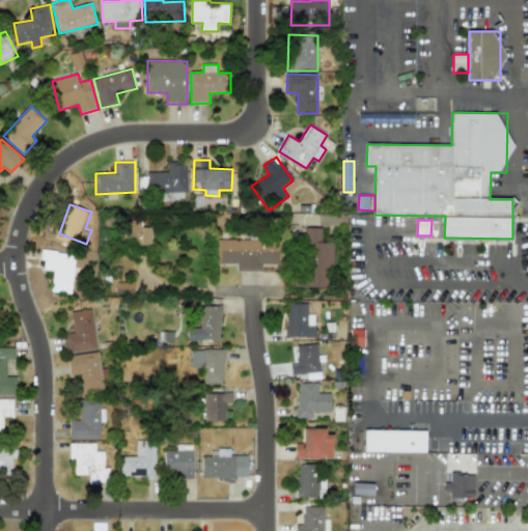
[(153,227),(142,227),(142,221),(130,222),(130,246),(154,245),(153,227)]
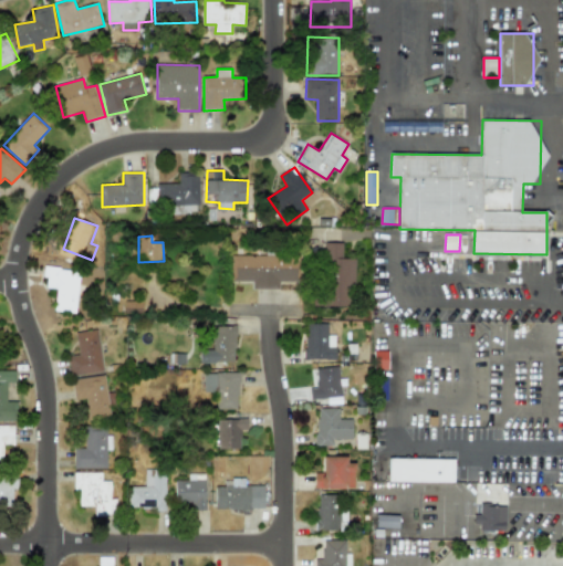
[(356,259),(344,258),(344,243),(326,242),(325,306),(355,307),(356,259)]
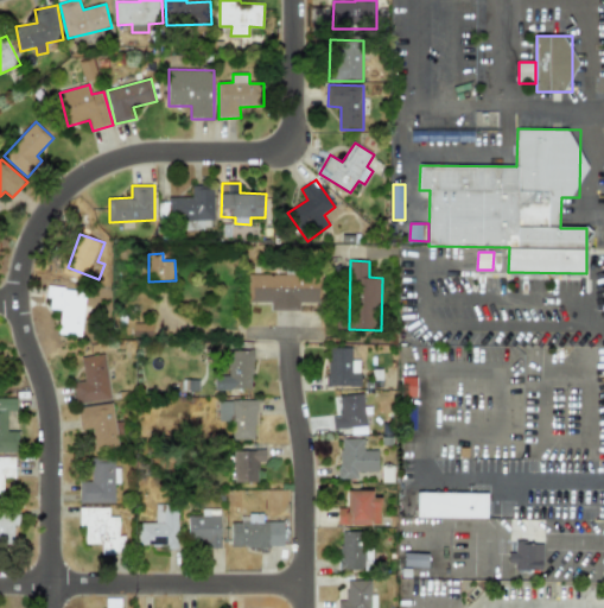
[(272,310),(302,311),(302,303),(319,303),(320,276),(250,274),(249,303),(272,303),(272,310)]
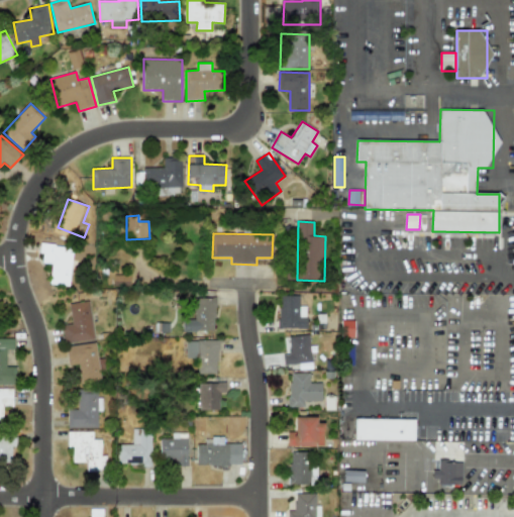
[(44,262),(53,263),(53,285),(77,286),(78,260),(73,260),(74,246),(44,245),(44,262)]
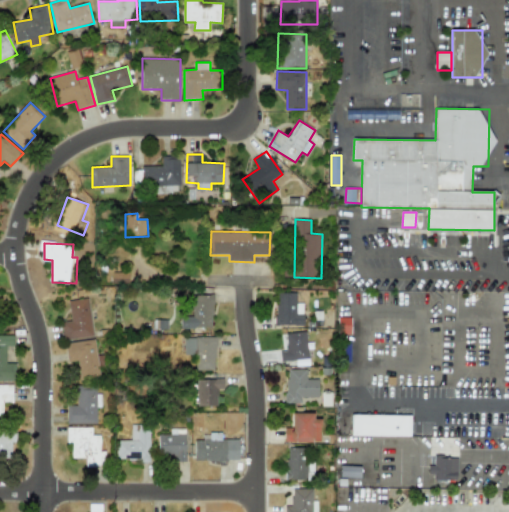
[(298,293),(278,292),(277,325),(305,326),(305,303),(298,303),(298,293)]
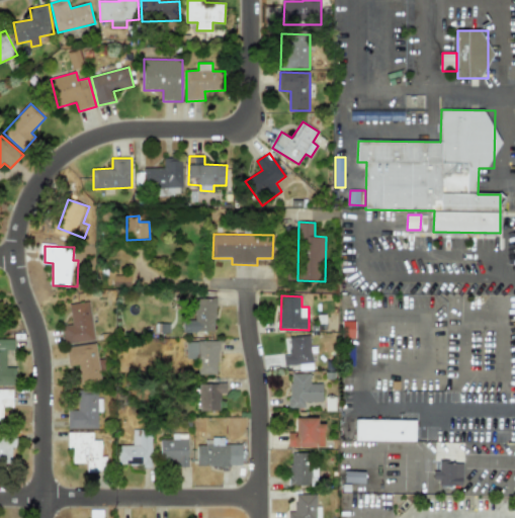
[(217,298),(196,298),(197,321),(184,321),(184,332),(218,332),(217,298)]
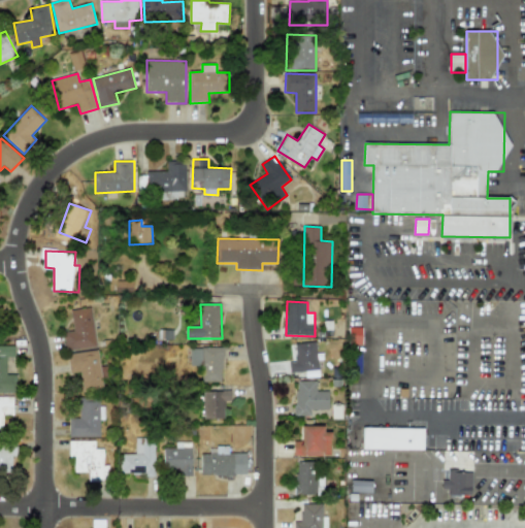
[(72,310),(75,331),(65,332),(68,351),(98,347),(93,307),(72,310)]
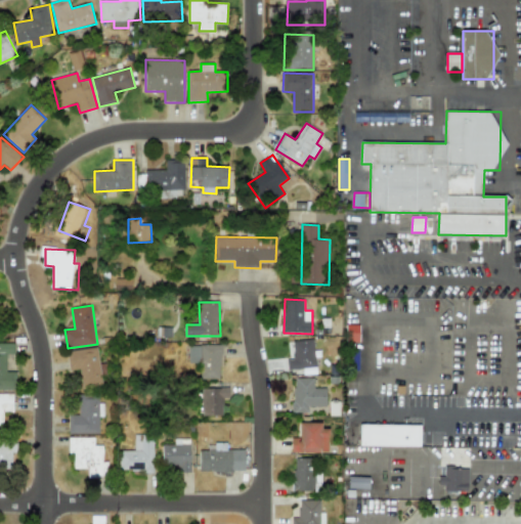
[(289,369),(316,368),(315,340),(294,341),(294,359),(289,359),(289,369)]
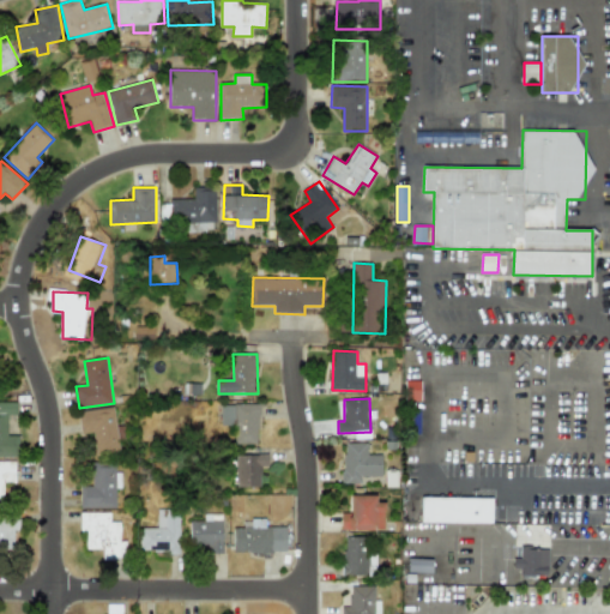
[(0,456),(20,456),(20,435),(10,435),(8,415),(19,415),(18,402),(0,402),(0,456)]
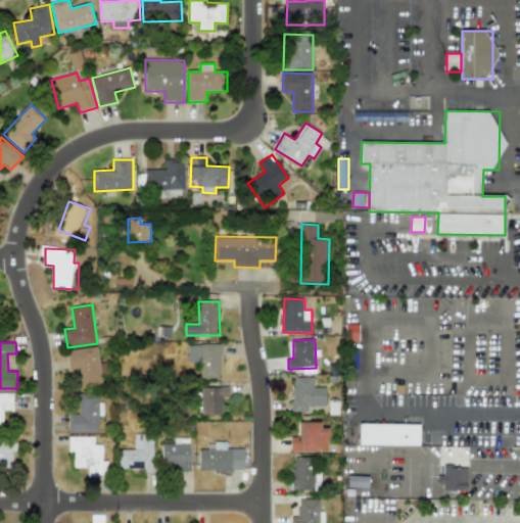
[(190,344),(190,363),(201,363),(201,379),(221,378),(220,365),(224,365),(224,344),(190,344)]
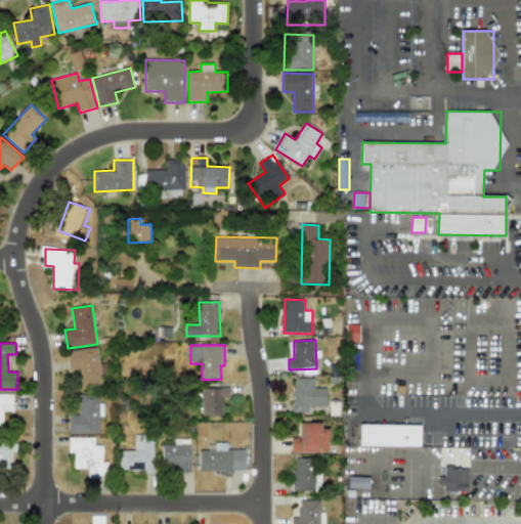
[(70,350),(71,370),(81,369),(82,387),(106,386),(105,364),(99,364),(99,348),(70,350)]
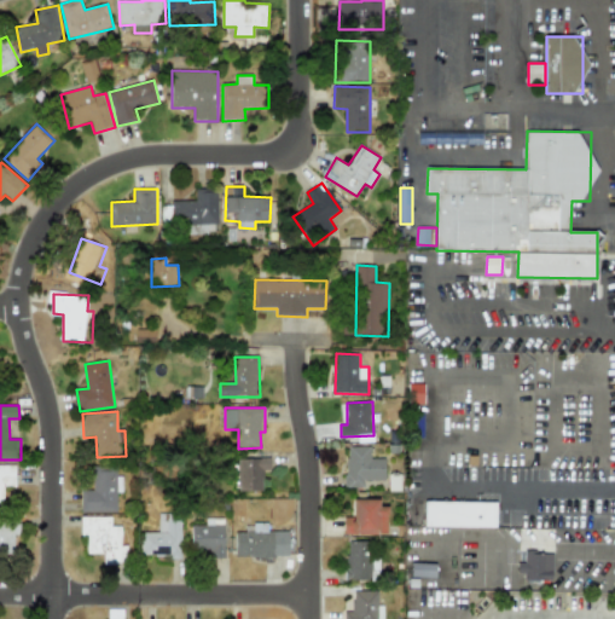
[(347,487),(366,487),(366,480),(387,481),(387,458),(372,458),(372,446),(348,446),(347,487)]
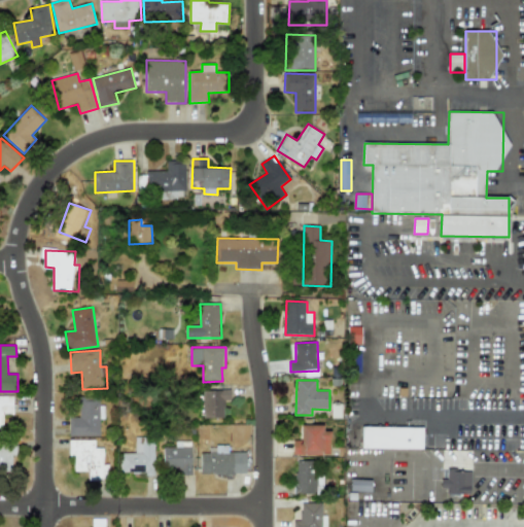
[(232,390),(204,391),(205,418),(226,418),(225,400),(232,400),(232,390)]
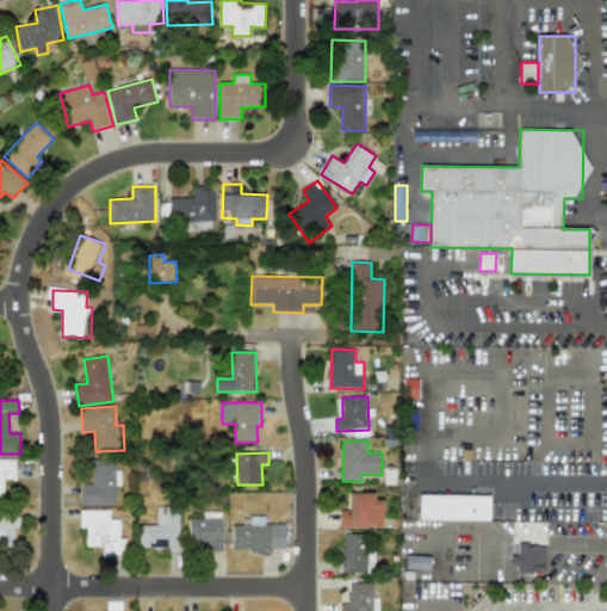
[(0,458),(0,504),(5,504),(5,481),(17,481),(17,460),(0,458)]
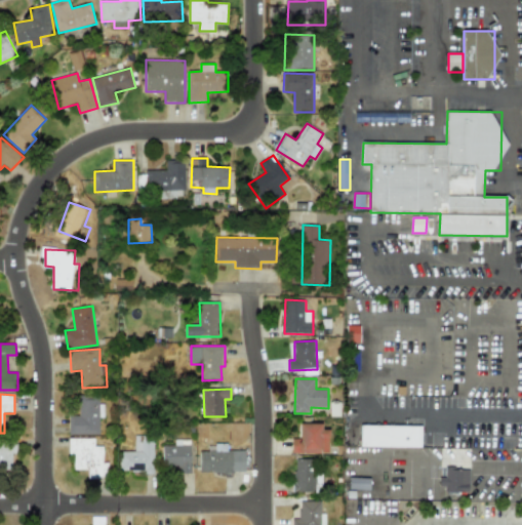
[(70,416),(71,435),(101,434),(99,397),(79,397),(80,415),(70,416)]
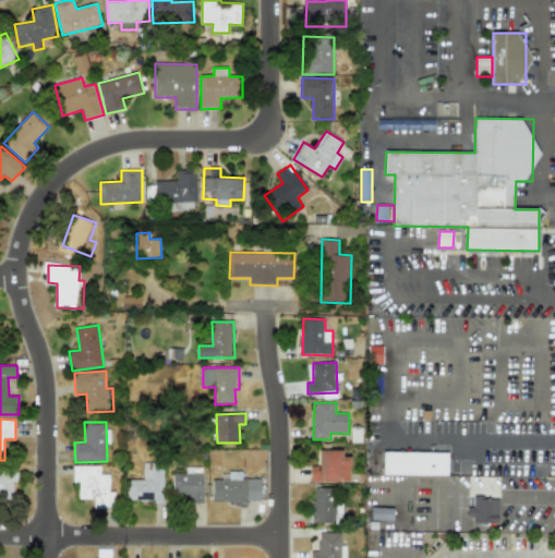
[(344,450),(321,450),(320,466),(312,466),(312,482),(351,482),(351,457),(344,457),(344,450)]
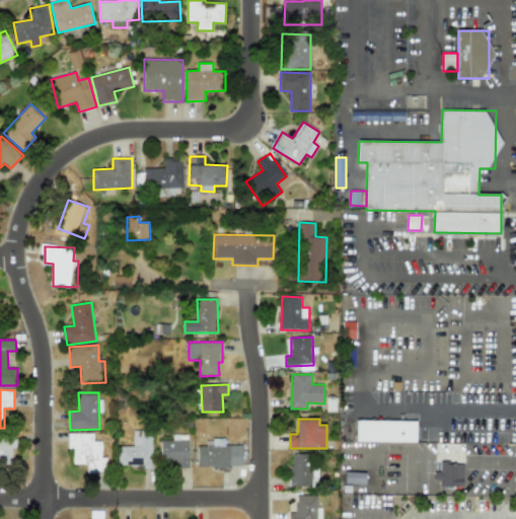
[(357,441),(418,442),(418,421),(358,420),(357,441)]
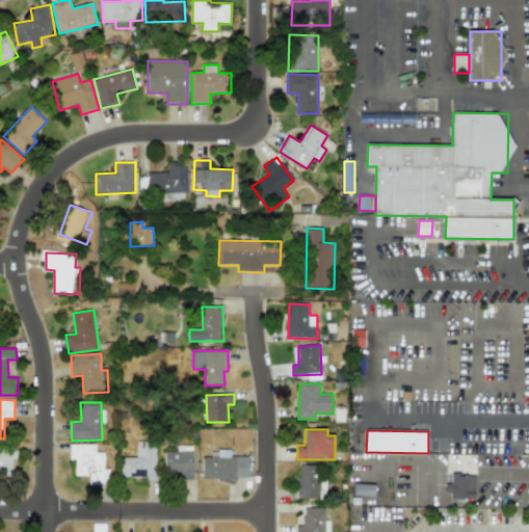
[(157,441),(138,441),(138,457),(123,457),(124,478),(158,478),(157,441)]
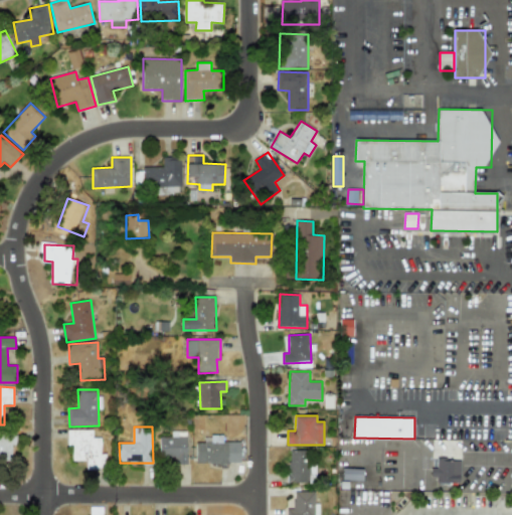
[(17,430),(0,431),(0,460),(13,460),(13,446),(18,445),(17,430)]
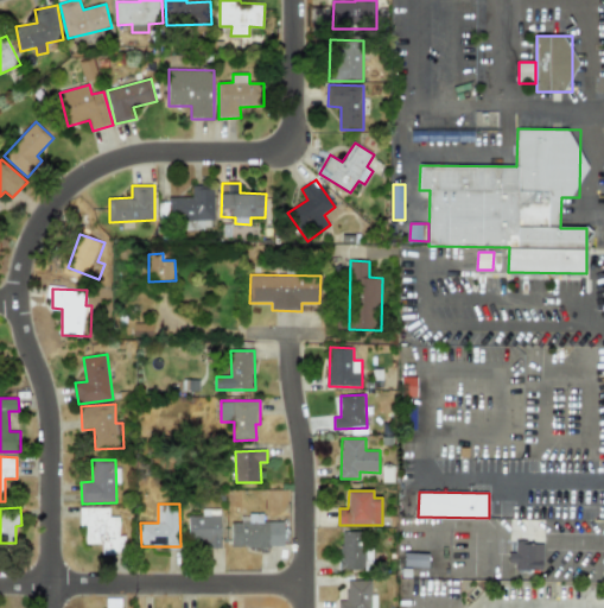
[(121,517),(110,517),(112,507),(81,507),(81,525),(88,525),(87,544),(103,544),(103,553),(127,555),(127,536),(121,536),(121,517)]
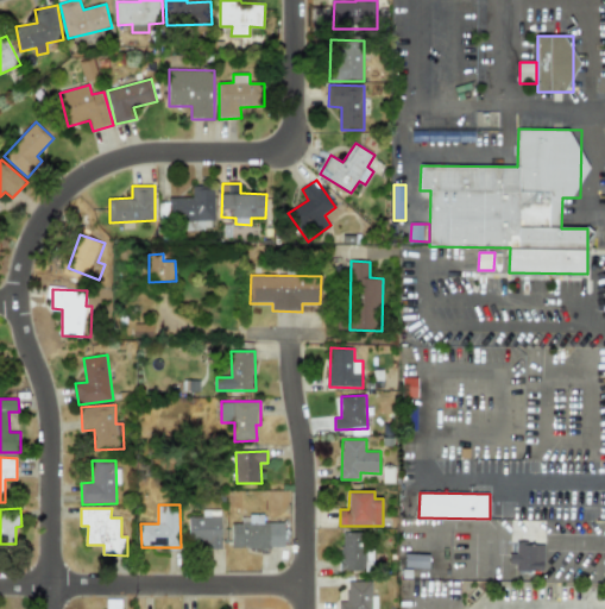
[(222,510),(205,510),(205,516),(190,518),(190,548),(222,547),(222,510)]
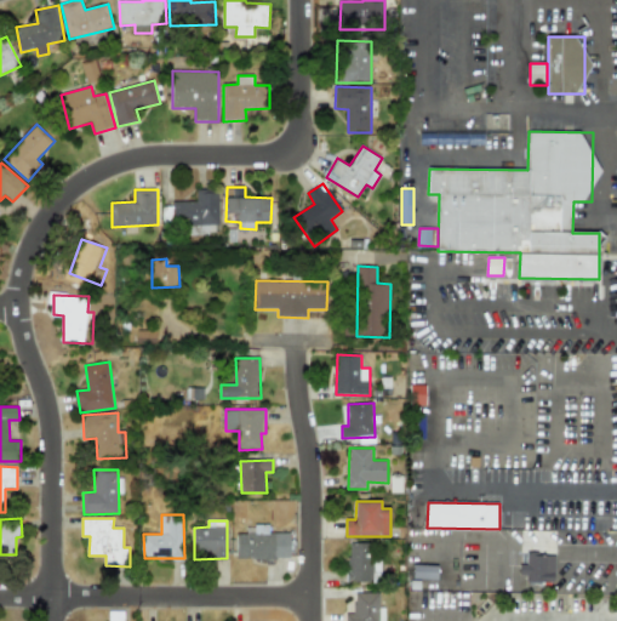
[(239,559),(291,558),(291,533),(270,533),(270,524),(256,525),(256,534),(238,534),(239,559)]
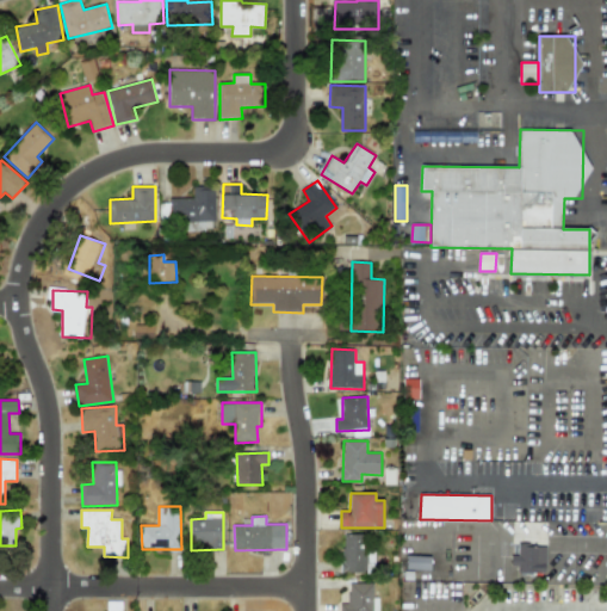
[(367,535),(345,534),(344,573),(376,573),(377,551),(367,550),(367,535)]
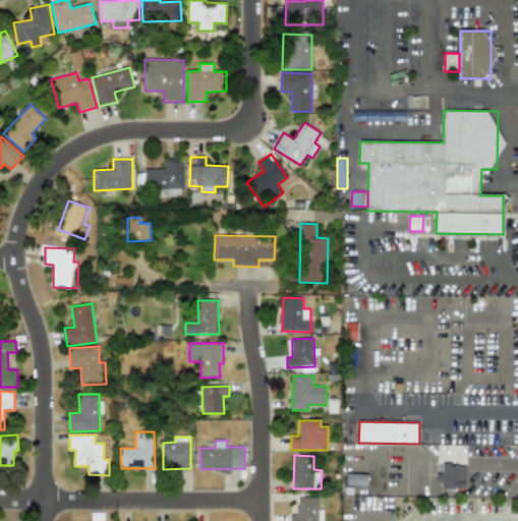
[(467,465),(444,465),(443,474),(437,473),(437,486),(466,487),(467,465)]
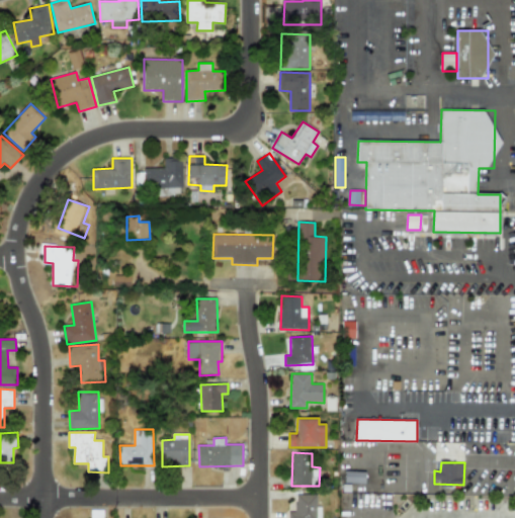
[(346,482),(354,482),(354,477),(365,478),(366,472),(346,471),(346,482)]
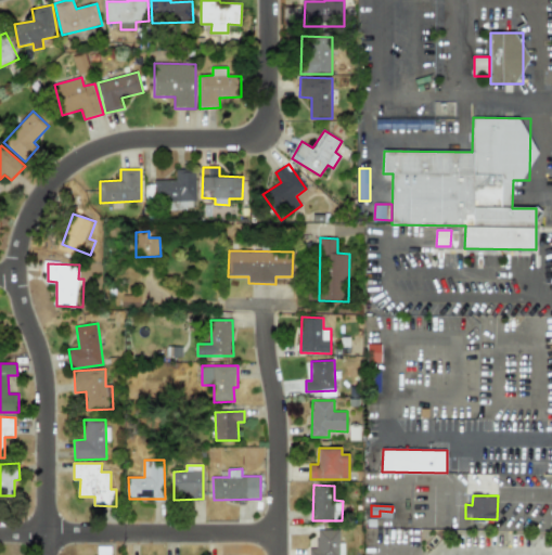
[(310,554),(345,554),(346,543),(341,543),(341,530),(318,529),(318,547),(311,547),(310,554)]
